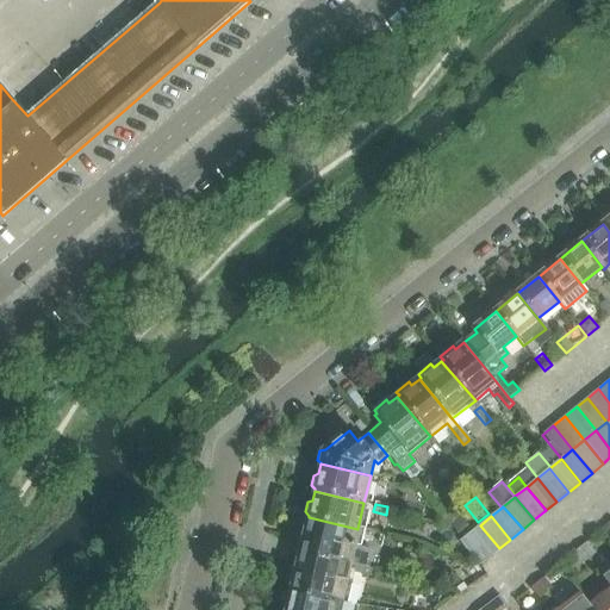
[(350,561),(358,529),(309,517),(307,518),(303,521),(302,530),(304,533),(299,554),(368,571),(371,564),(356,560),(356,562),(350,561)]
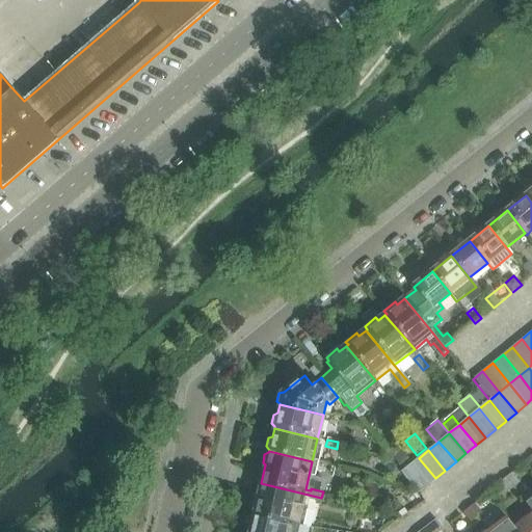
[(401,452),(394,459),(403,471),(411,464),(401,452)]
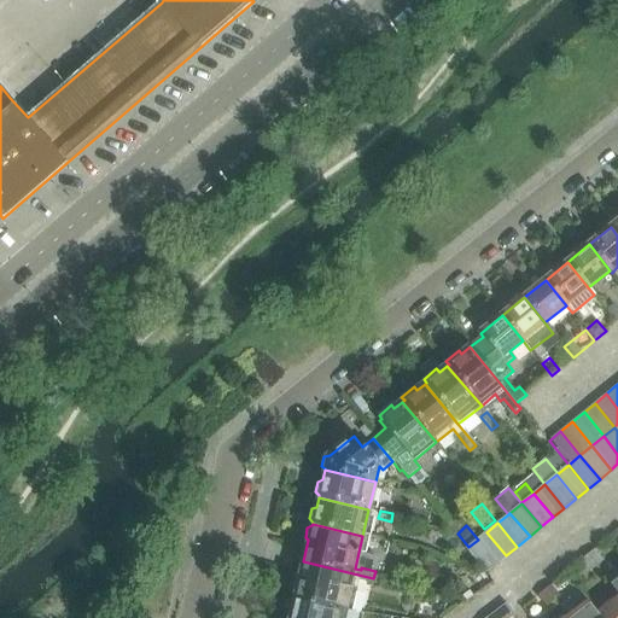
[(495,565),(506,555),(487,532),(476,541),(495,565)]
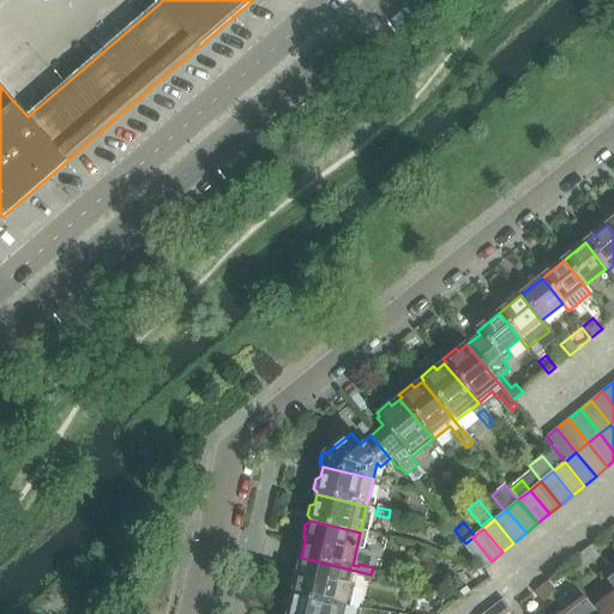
[(482,570),(492,561),(473,537),(462,546),(482,570)]
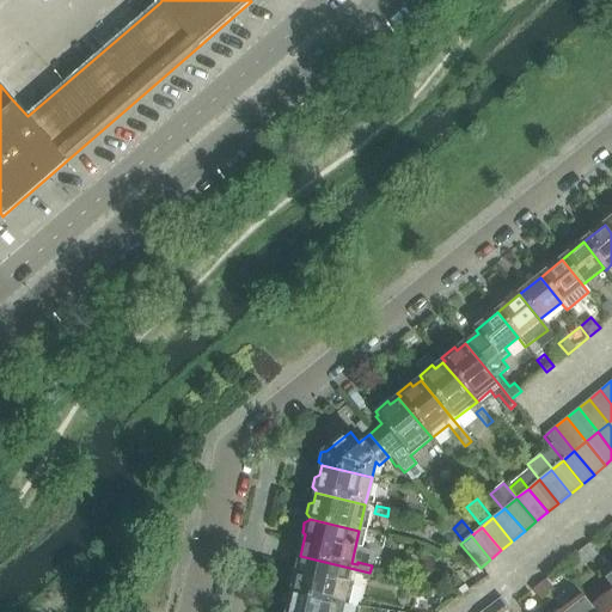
[(589,562),(597,557),(588,546),(581,551),(589,562)]
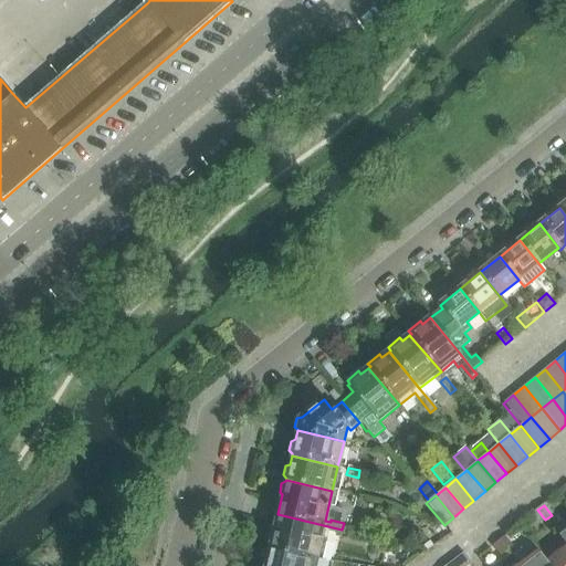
[(540,524),(545,520),(537,510),(532,514),(540,524)]
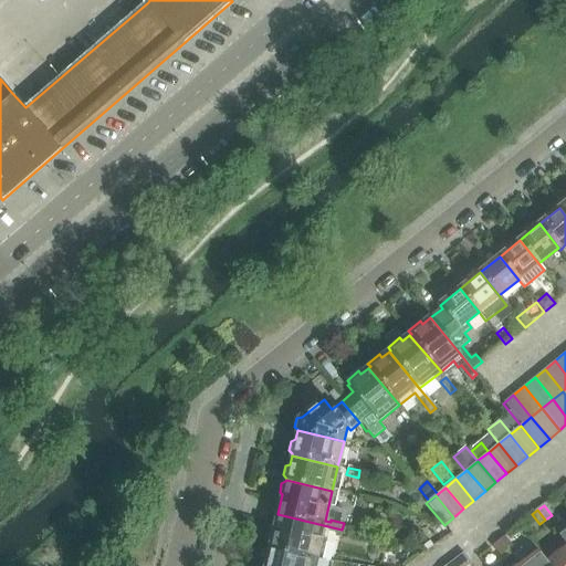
[(341,535),(342,530),(278,514),(273,533),(269,535),(266,544),(270,546),(270,548),(316,559),(323,530),(328,531),(328,532),(341,535)]
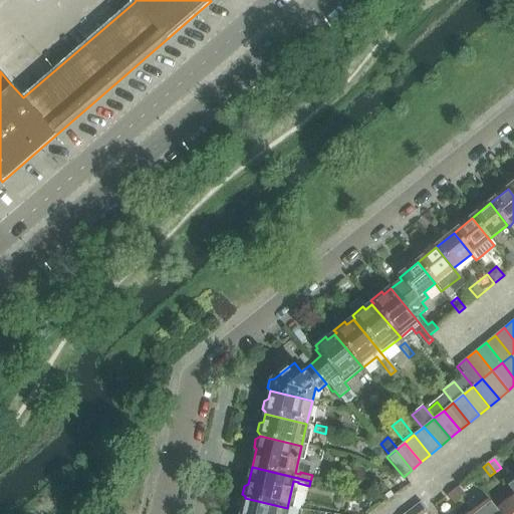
[(459,501),(465,497),(458,488),(452,492),(459,501)]
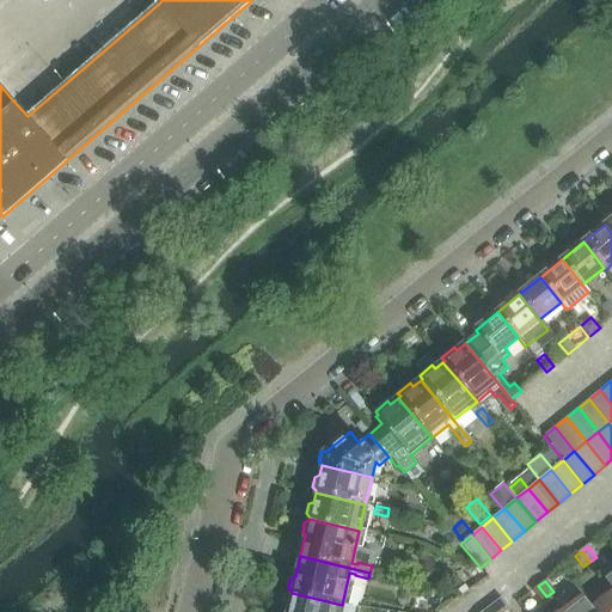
[(464,585),(457,591),(460,595),(467,589),(464,585)]
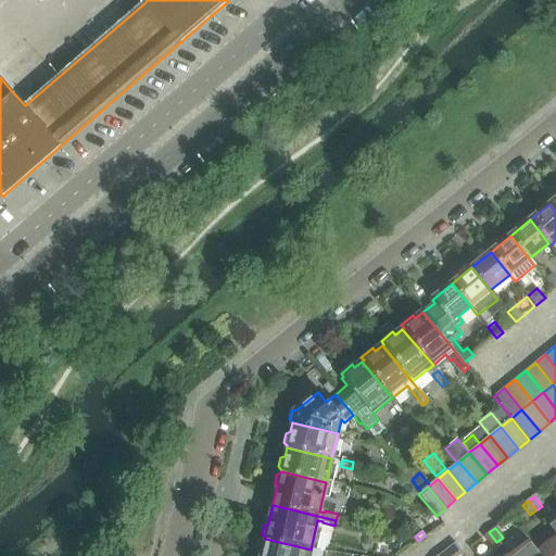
[(492,546),(496,542),(489,532),(483,536),(492,546)]
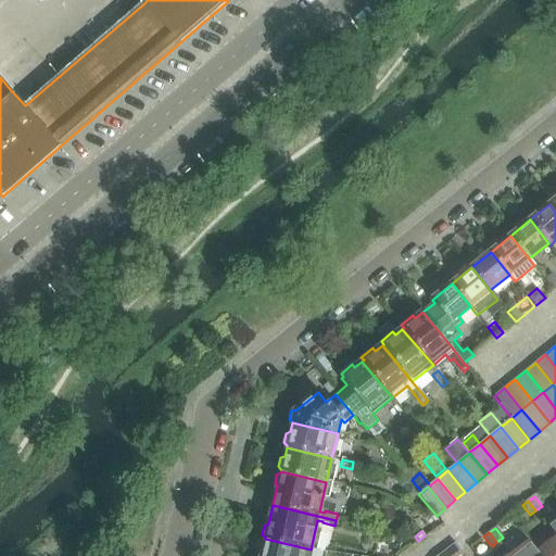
[(538,555),(555,555),(555,536),(535,553),(538,555)]
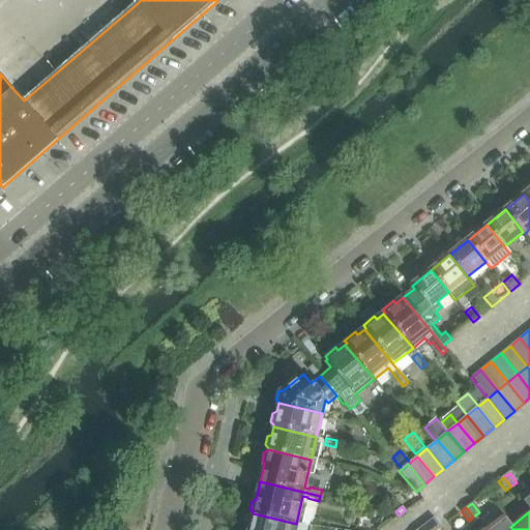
[(294,529),(296,524),(253,513),(253,514),(248,517),(246,524),(249,528),(248,529),(294,529)]
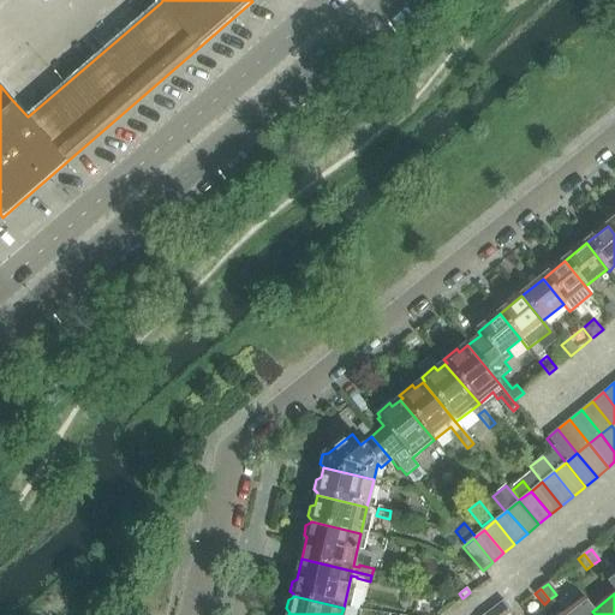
[(507,614),(512,613),(503,602),(484,614),(507,614)]
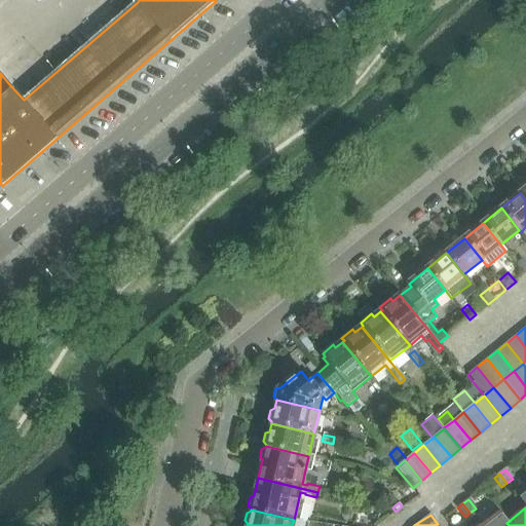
All buildings are outlined.
